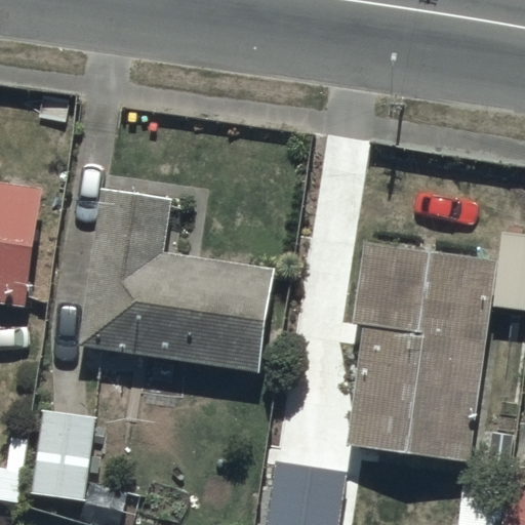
[(0,299),(27,304),(41,183),(0,177),(0,299)]
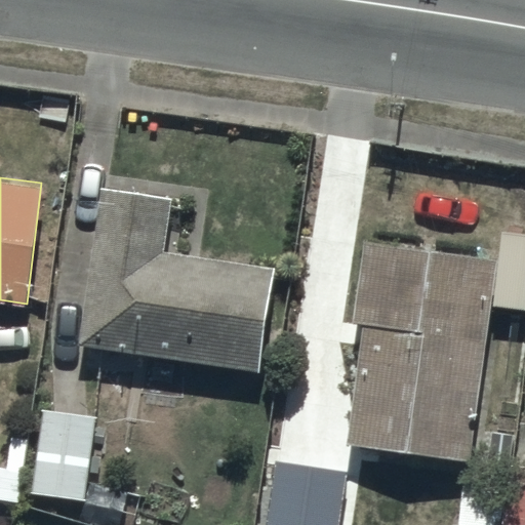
[(173,196),(101,187),(79,345),(261,369),(276,264),(166,249),(173,196)]
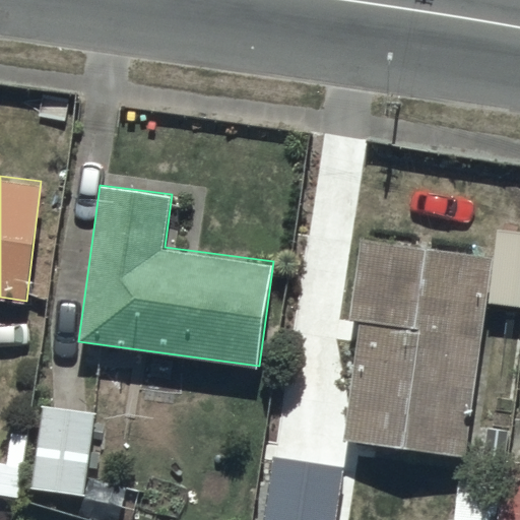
[(462,456),(489,256),(361,239),(350,318),(361,319),(345,441),(462,456)]
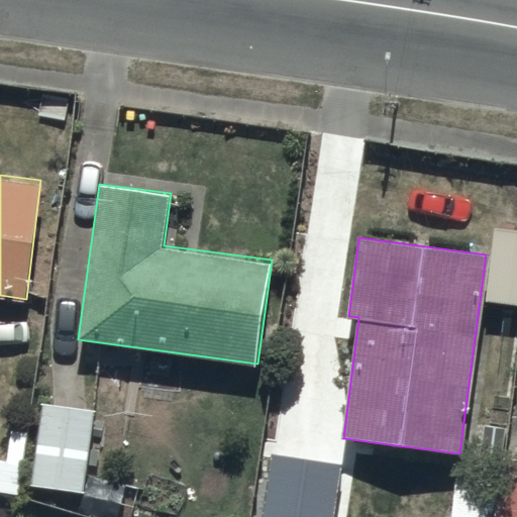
[(95,407),(40,401),(31,485),(85,491),(95,407)]
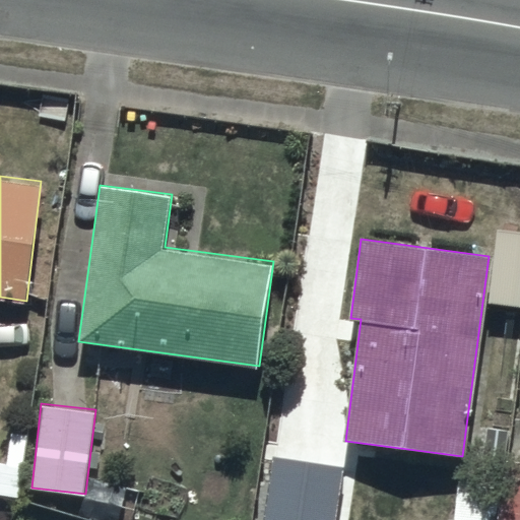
[(519,519),(519,419),(511,418),(505,465),(499,464),(491,519),(519,519)]
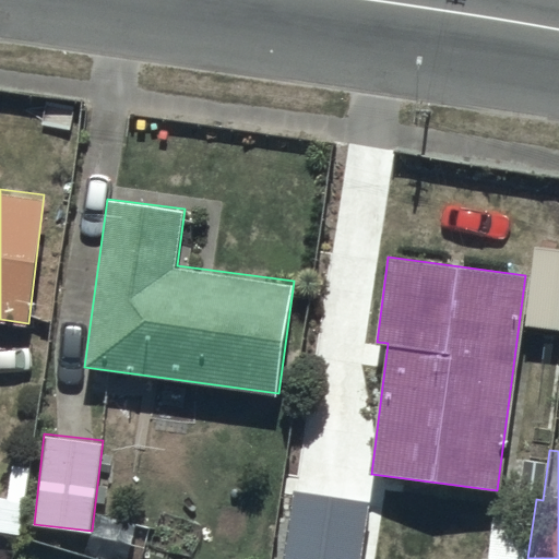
[(334,558),(343,500),(293,492),(282,558),(334,558)]
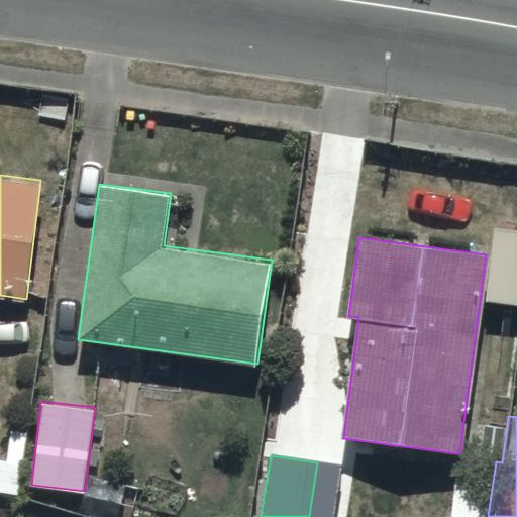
All buildings are outlined.
